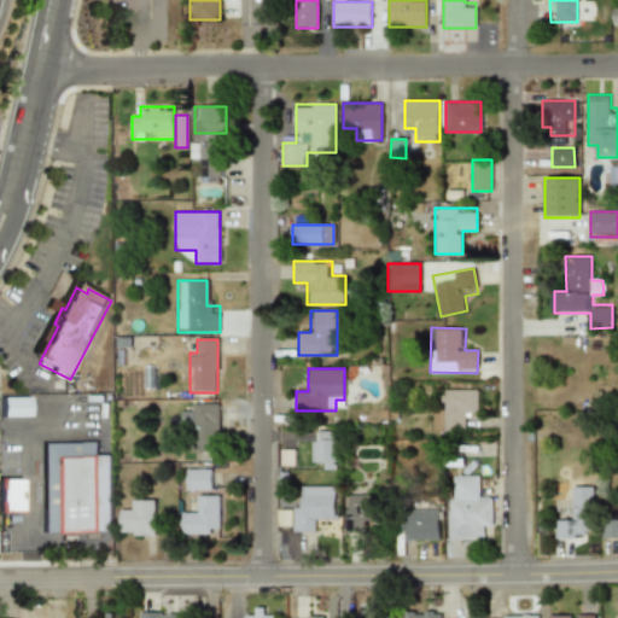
[(433,431),(466,431),(466,414),(478,414),(478,390),(444,390),(444,413),(433,413),(433,431)]
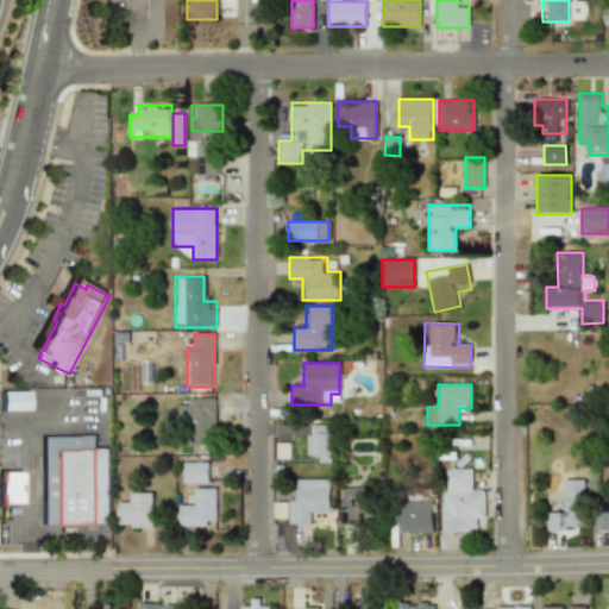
[(27,390),(1,390),(1,409),(27,409),(27,390)]
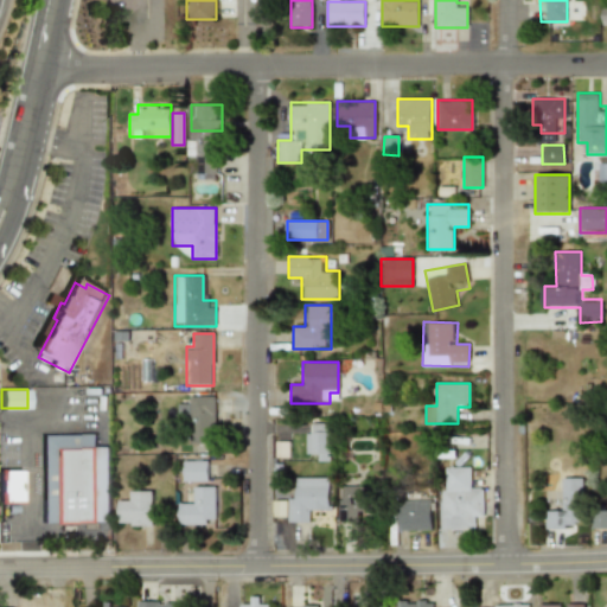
[(215,397),(179,397),(179,419),(190,419),(190,443),(215,443),(215,397)]
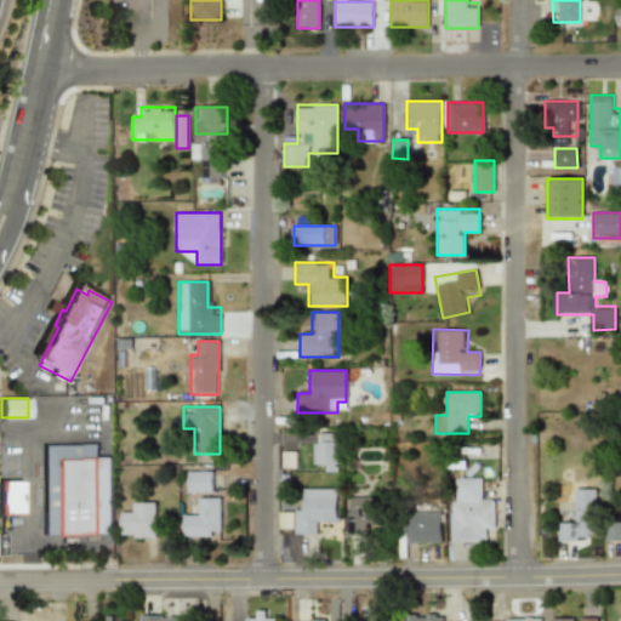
[(312,463),(336,463),(336,434),(312,434),(312,463)]
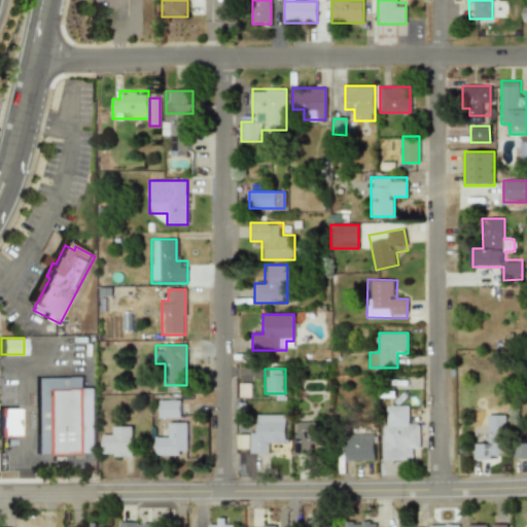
[(46,395),(84,395),(84,458),(47,459),(46,395)]
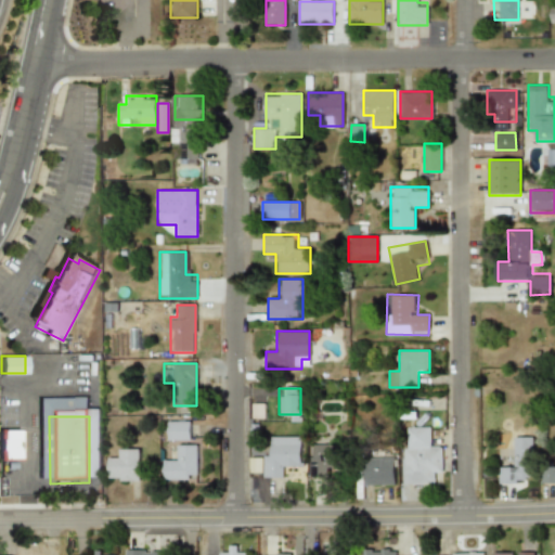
[(189,440),(189,422),(167,422),(167,440),(189,440)]
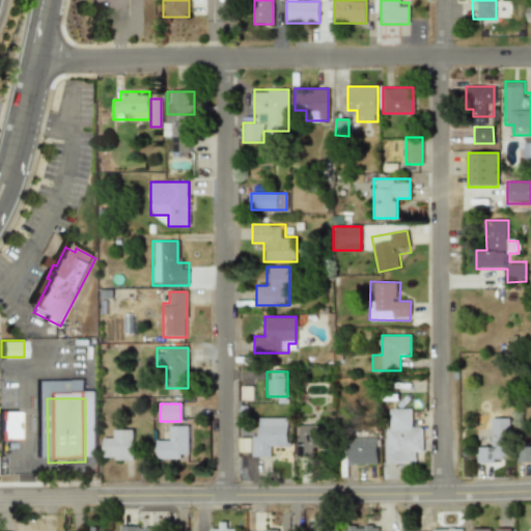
[(385,464),(413,464),(413,452),(422,452),(422,428),(412,428),(412,409),(394,409),(393,419),(385,418),(385,464)]
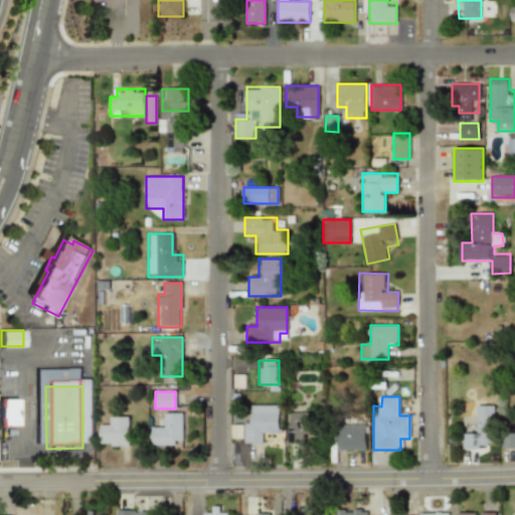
[(0,427),(17,427),(17,398),(0,398),(0,427)]
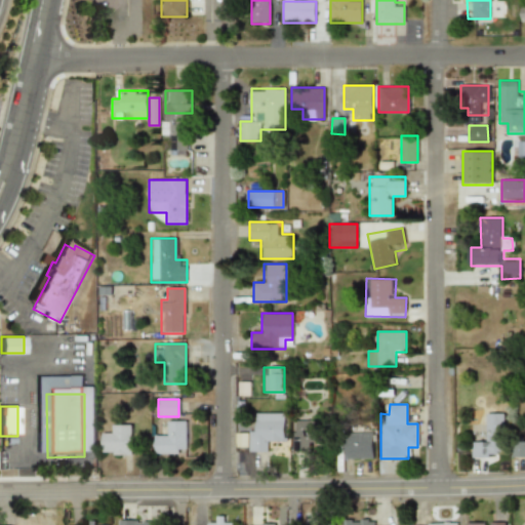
[(284,412),(251,413),(251,451),(268,451),(268,442),(284,442),(284,412)]
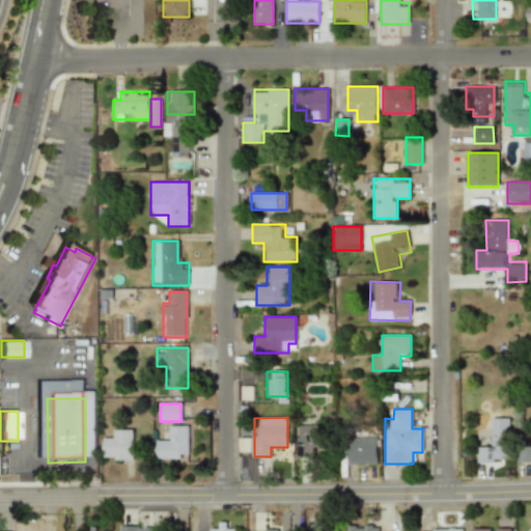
[(300,451),(319,451),(319,424),(300,424),(300,451)]
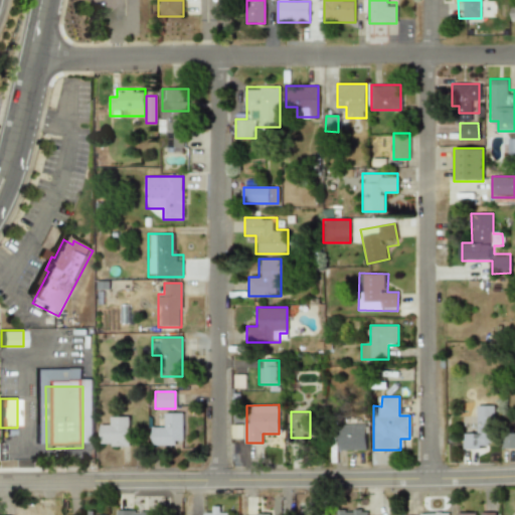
[(150,446),(182,446),(182,413),(161,413),(161,424),(150,424),(150,446)]
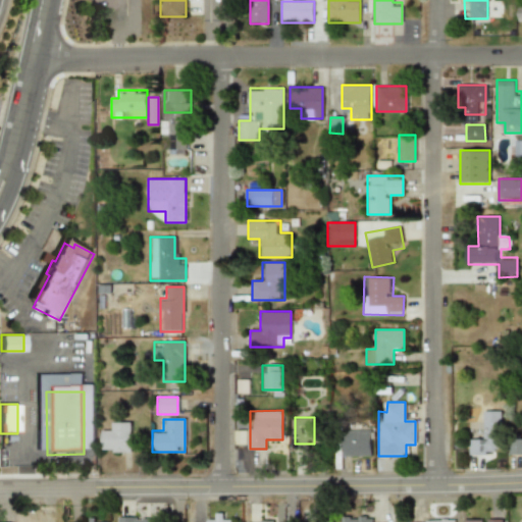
[(499,419),(481,419),(481,438),(469,438),(469,455),(499,455),(499,419)]
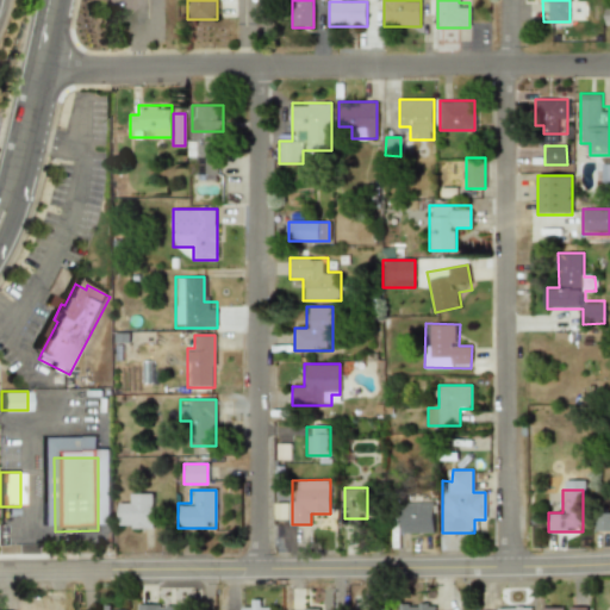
[(596,512),(596,530),(609,530),(609,490),(609,512),(596,512)]
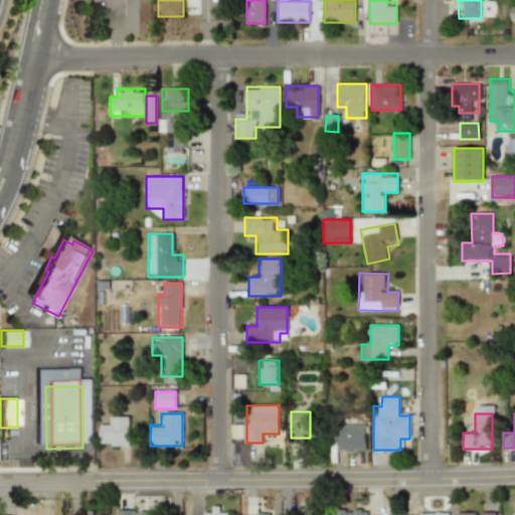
[(129,416),(109,416),(109,426),(100,426),(100,447),(129,447),(129,416)]
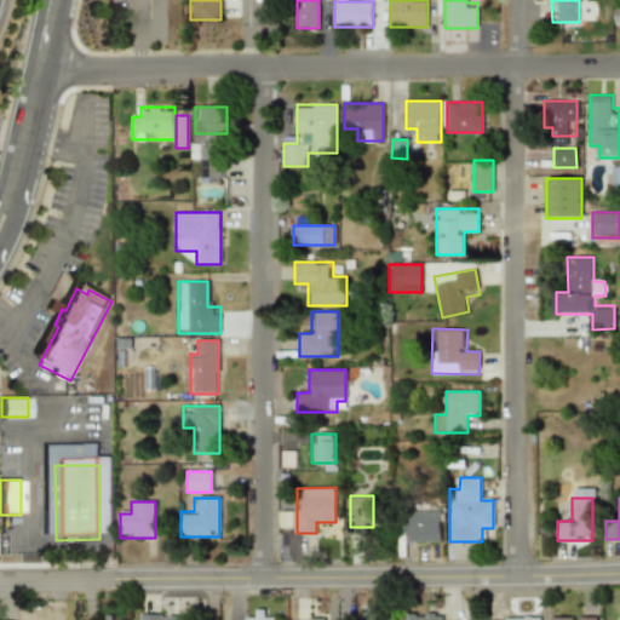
[(440,510),(406,510),(406,543),(440,543),(440,510)]
